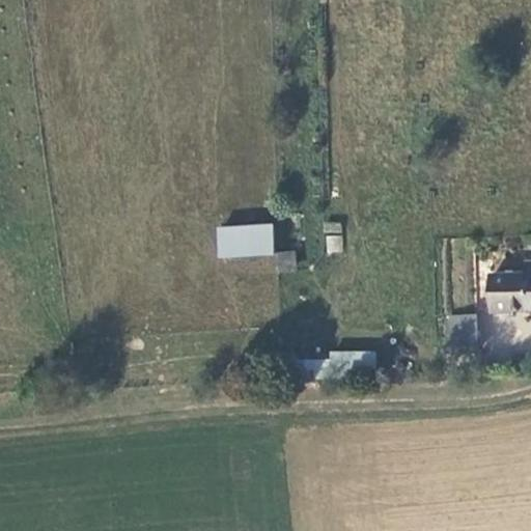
[(216,256),(273,257),(273,225),(216,225),(216,256)]
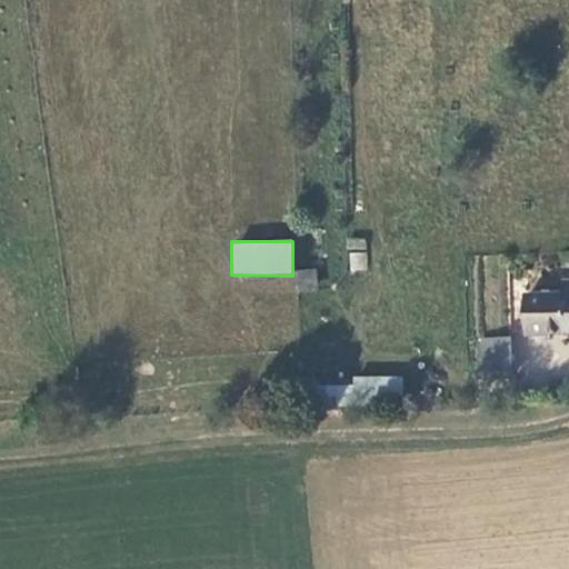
[(368,271),(368,253),(349,253),(349,271),(368,271)]
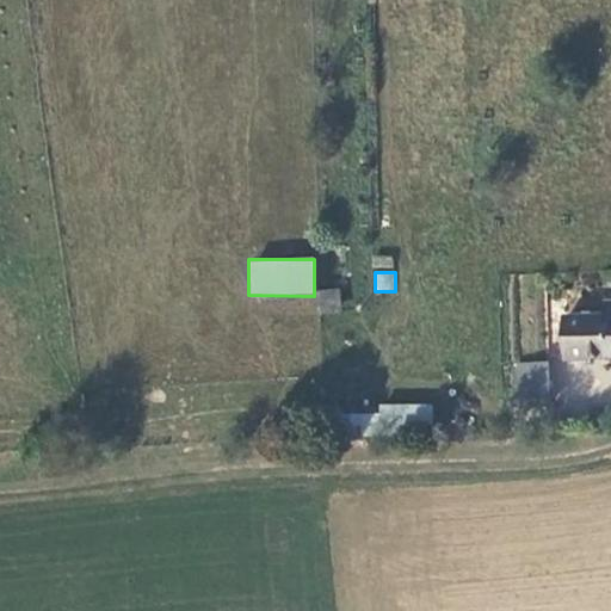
[(321,313),(341,308),(337,288),(316,292),(321,313)]
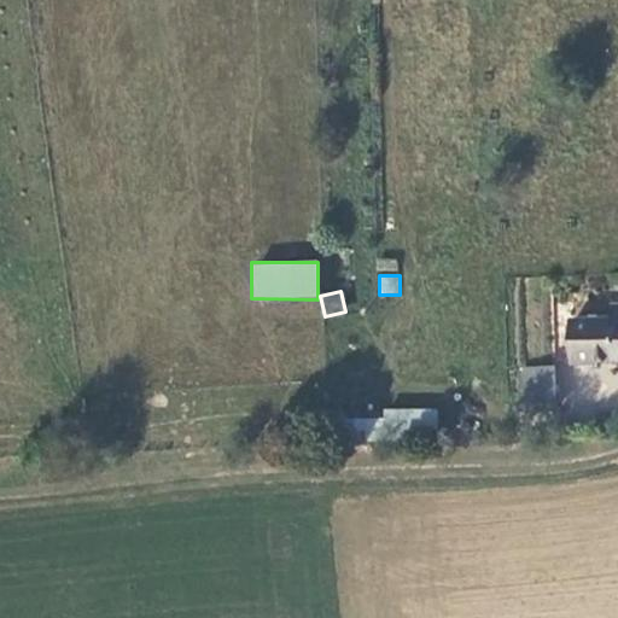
[(617,359),(617,303),(616,303),(617,318),(577,320),(578,360),(617,359)]
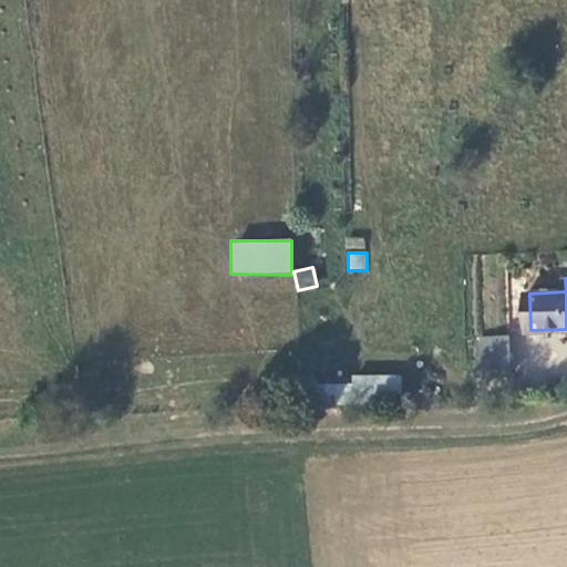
[(508,334),(475,337),(477,378),(511,375),(508,334)]
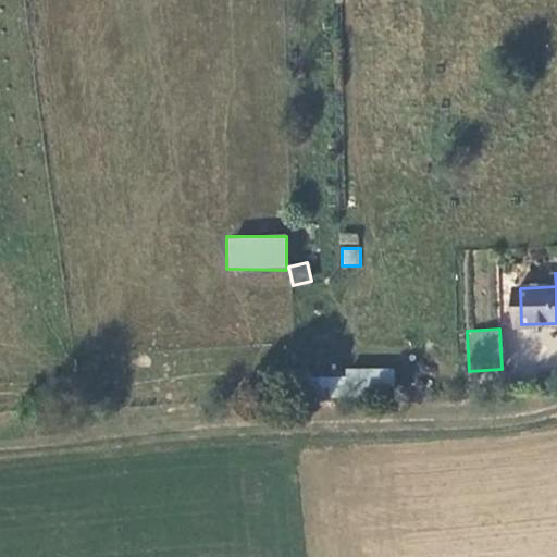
[(354,378),(272,378),(272,400),(302,400),(302,396),(351,397),(354,378)]
